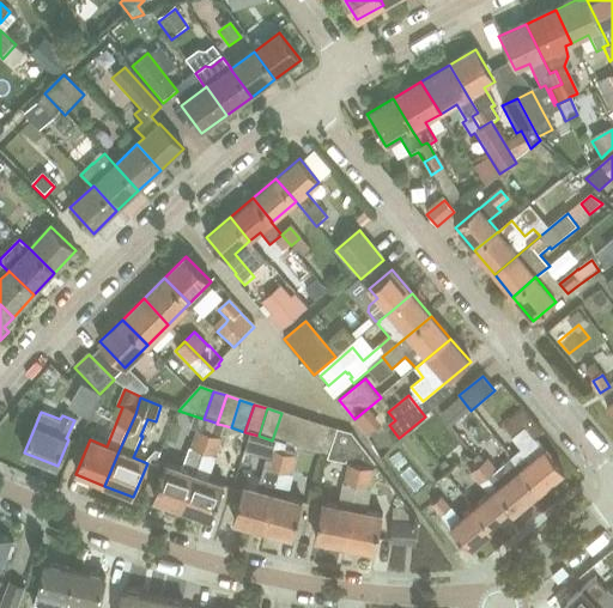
[(286,445),(296,418),(281,413),(272,441),(286,445)]
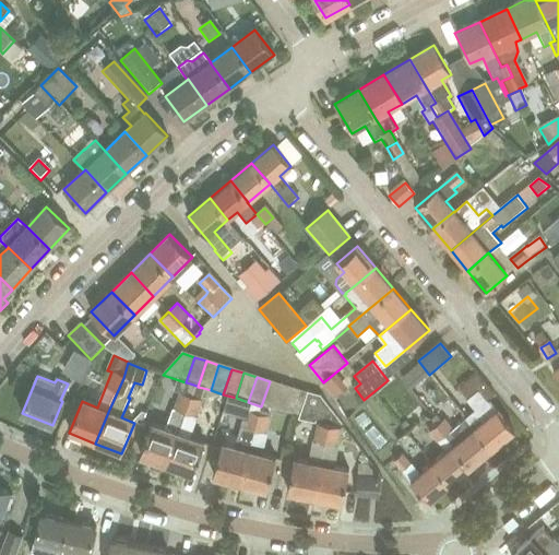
[(282,385),(270,381),(261,406),(274,411),(282,385)]
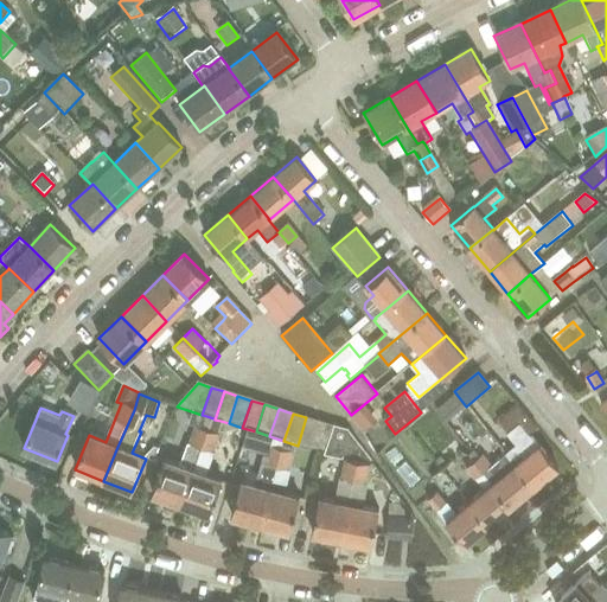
[(311,449),(320,422),(306,417),(298,446),(311,449)]
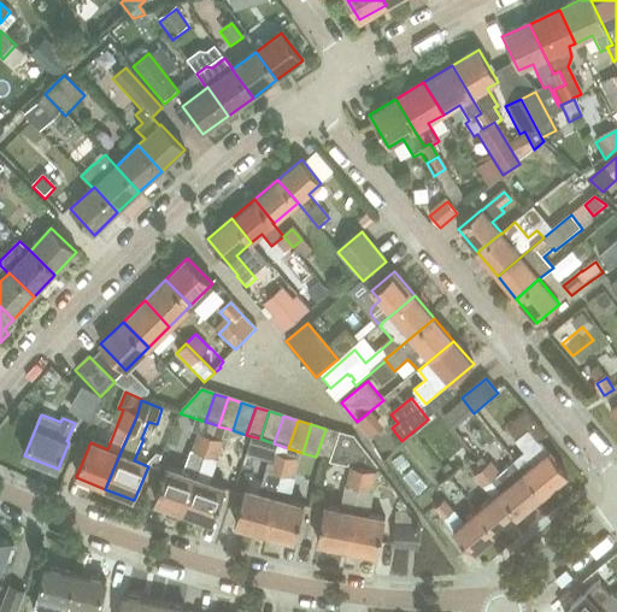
[(329,462),(339,435),(339,434),(325,429),(316,457),(329,462)]
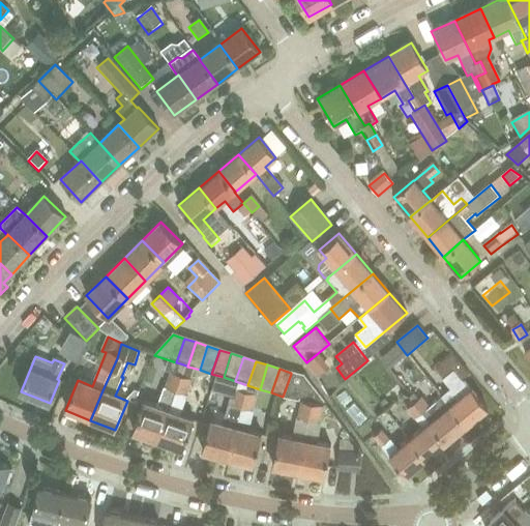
[(441,396),(449,406),(467,427),(487,410),(453,370),(442,379),(450,388),(441,396)]
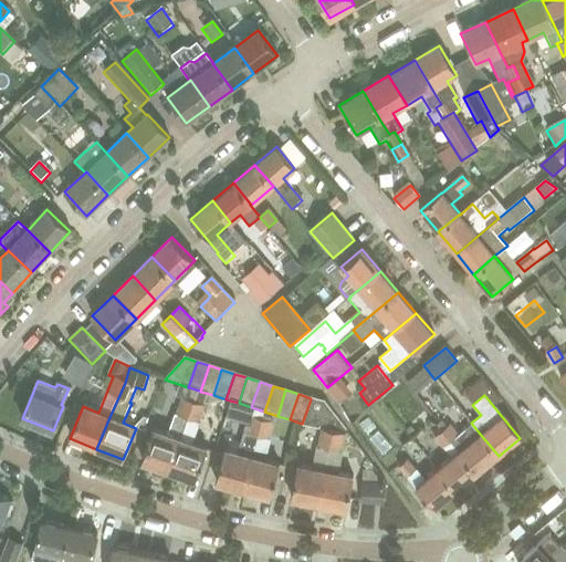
[(168,436),(154,430),(143,462),(169,471),(181,440),(188,420),(195,404),(182,398),(168,436)]
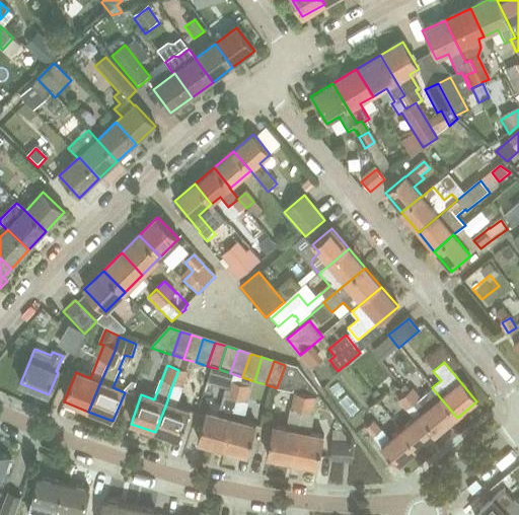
[(277,391),(294,394),(305,396),(314,398),(317,395),(297,369),(285,366),(277,388),(278,388),(277,391)]
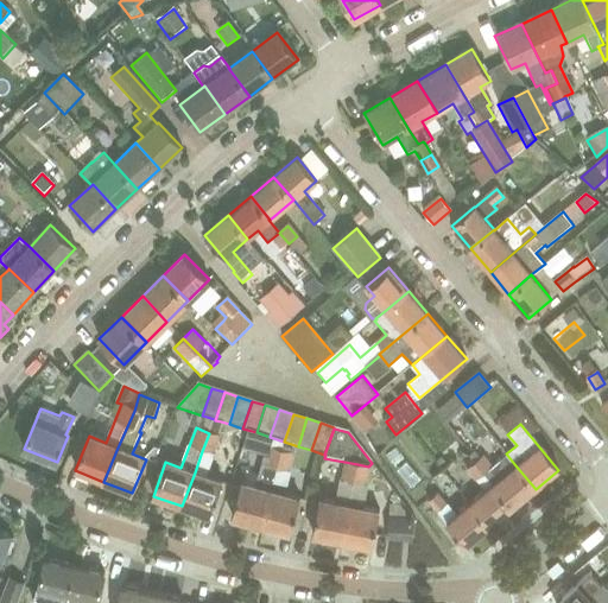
[(202,451),(195,473),(182,506),(209,516),(222,483),(204,477),(213,455),(214,455),(221,437),(209,433),(202,451)]
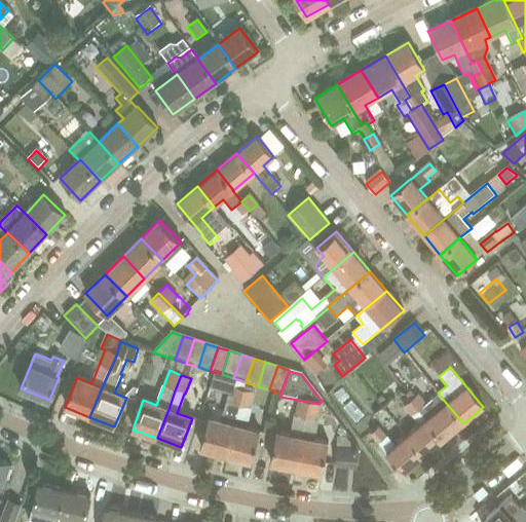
[(234,425),(238,406),(242,389),(233,387),(229,402),(227,402),(224,411),(225,412),(222,422),(209,418),(199,449),(225,456),(232,432),(234,425)]
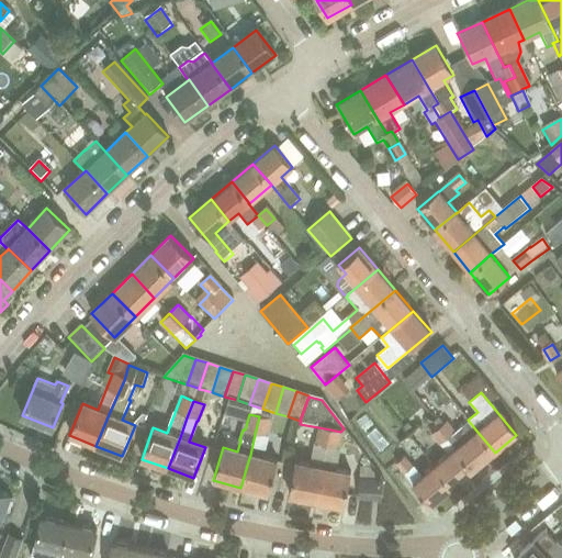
[(259,416),(255,434),(268,437),(272,421),(259,416)]
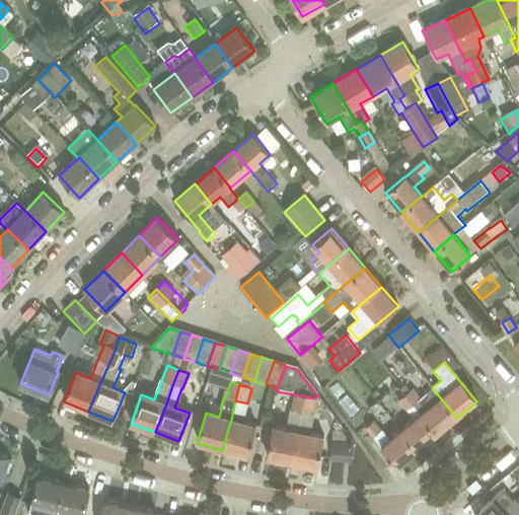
[(406,395),(415,406),(421,399),(413,390),(406,395)]
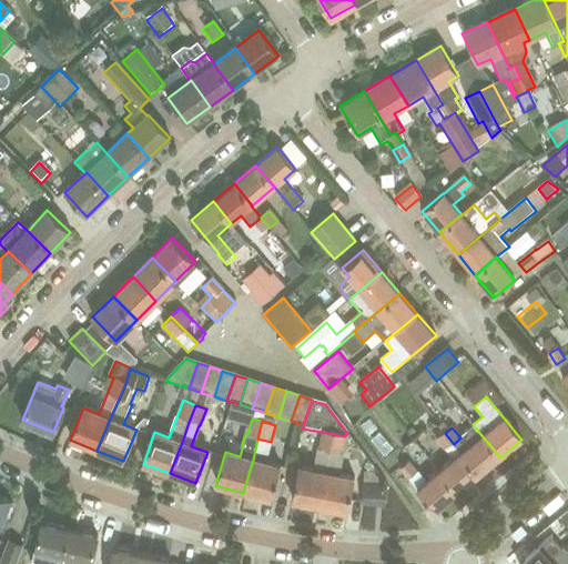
[(324,483),(334,434),(322,432),(318,450),(317,450),(313,470),(298,466),(291,501),(320,506),(324,483)]
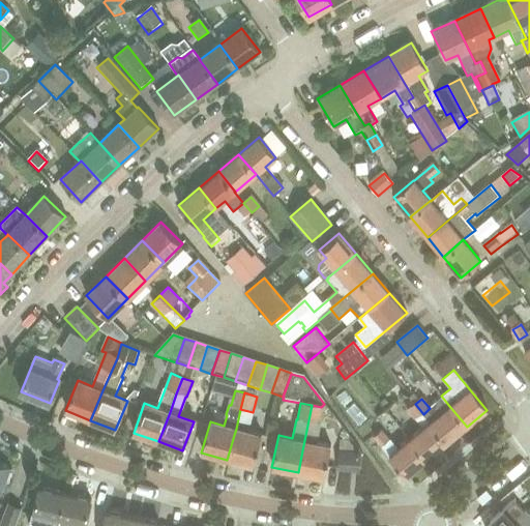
[(423,414),(415,404),(406,411),(414,421),(423,414)]
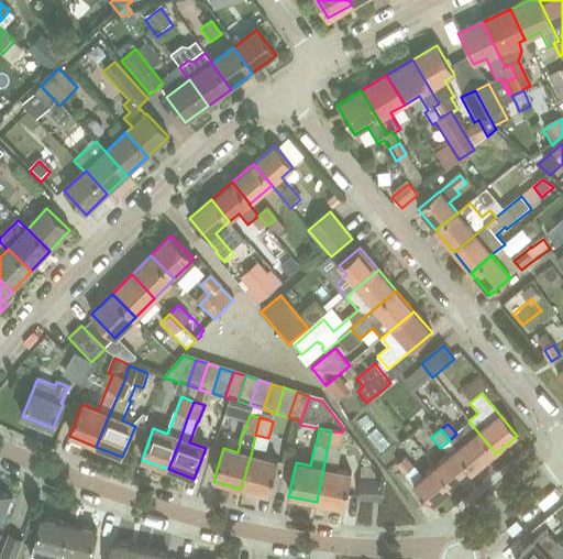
[(341,433),(331,430),(321,479),(317,502),(344,507),(352,474),(338,471),(342,451),(340,450),(343,433),(341,433)]
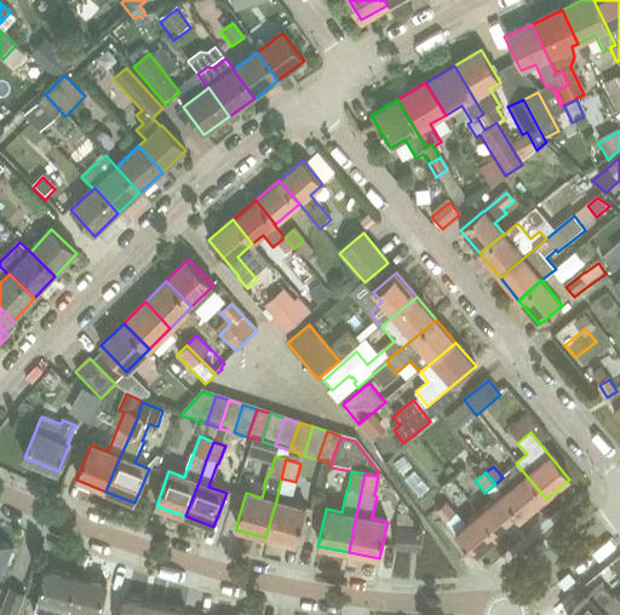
[(523,518),(546,499),(526,475),(514,484),(505,475),(503,477),(495,484),(503,494),(523,518)]
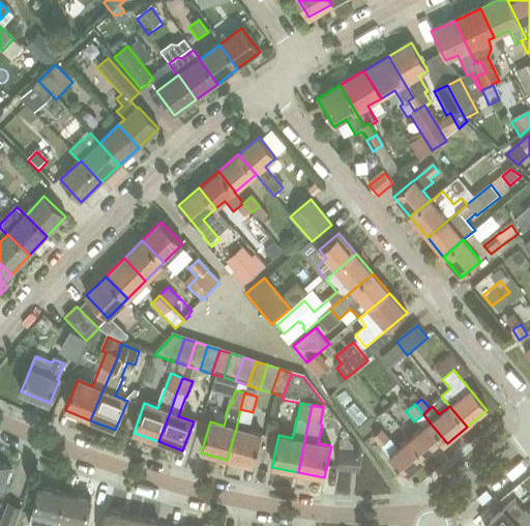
[(409,439),(427,460),(447,443),(430,422),(409,439)]
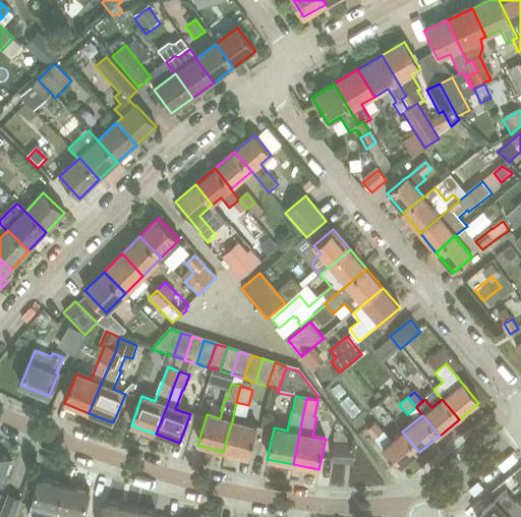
[(247,458),(256,427),(232,421),(230,427),(223,452),(247,458)]
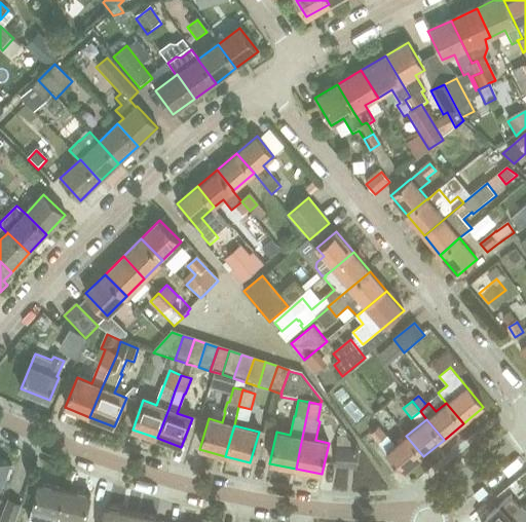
[(371,435),(379,444),(378,444),(385,453),(386,453),(403,474),(423,456),(406,436),(393,447),(379,429),(371,435)]
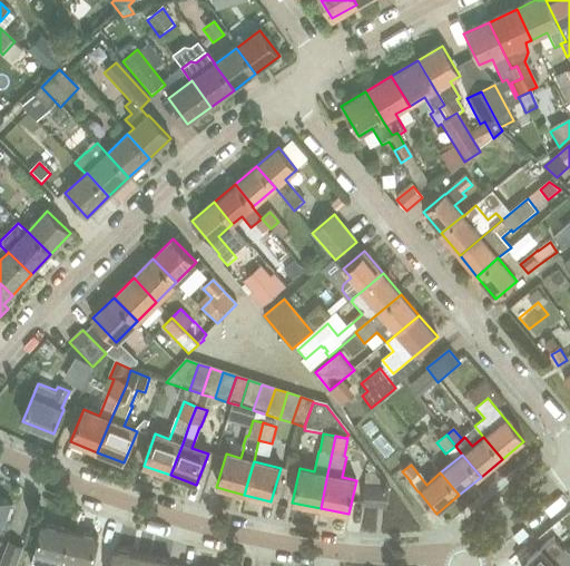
[(387,508),(389,489),(365,488),(364,507),(387,508)]
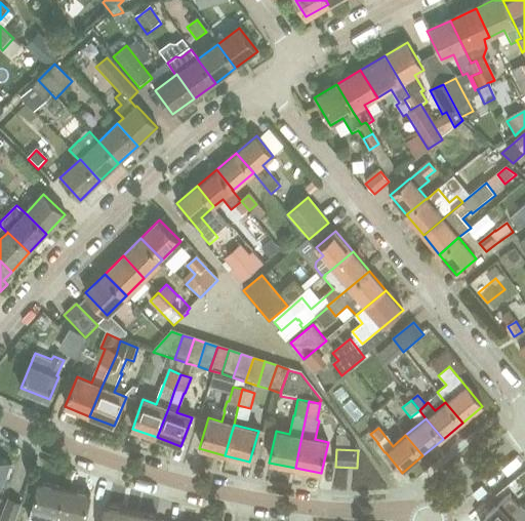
[(8,478),(12,469),(9,468),(9,466),(0,462),(0,490),(5,477),(8,478)]
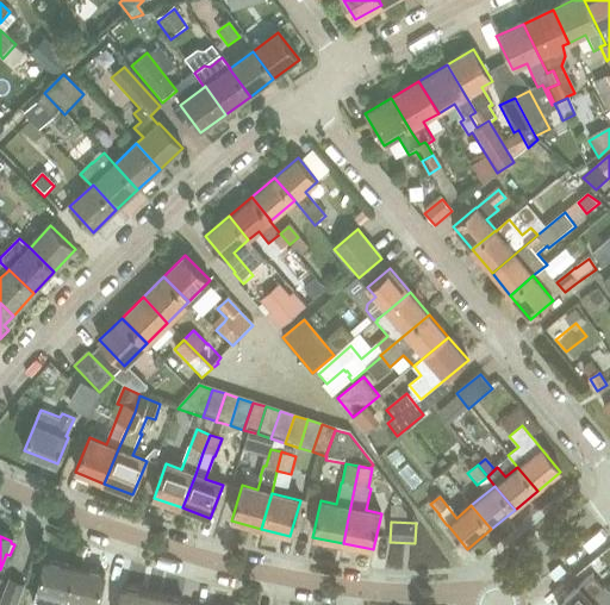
[(64,604),(67,599),(74,569),(44,562),(35,604),(64,604)]
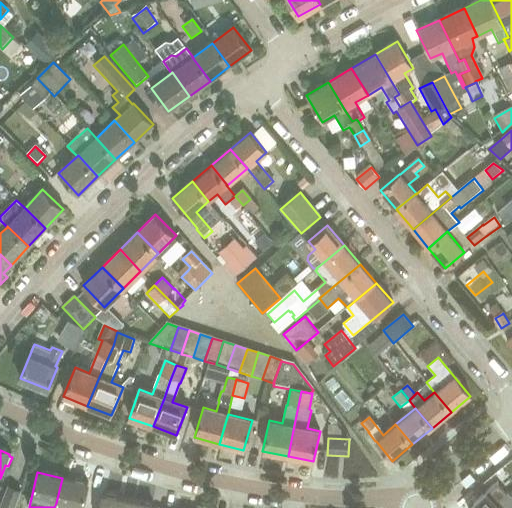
[(69,507),(69,506),(73,507),(81,507),(87,484),(62,478),(56,503),(54,507),(69,507)]
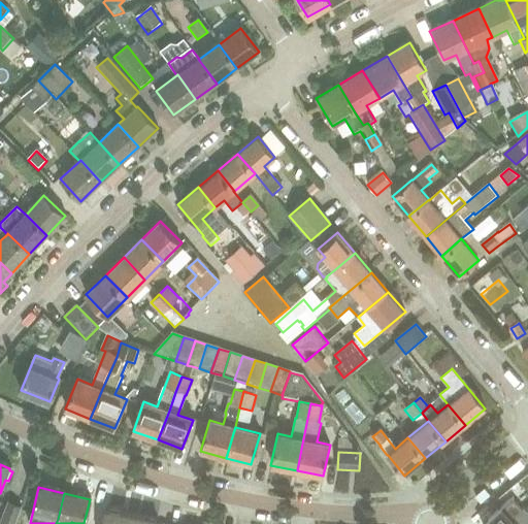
[(525,523),(527,521),(527,509),(526,512),(524,510),(523,511),(514,499),(486,523),(525,523)]
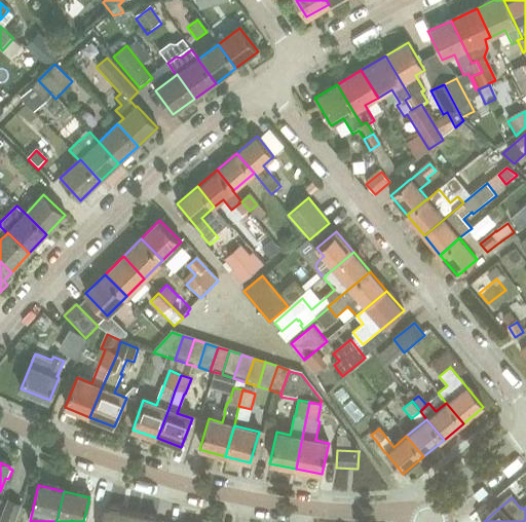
[(8,500),(0,521),(14,521),(21,505),(8,500)]
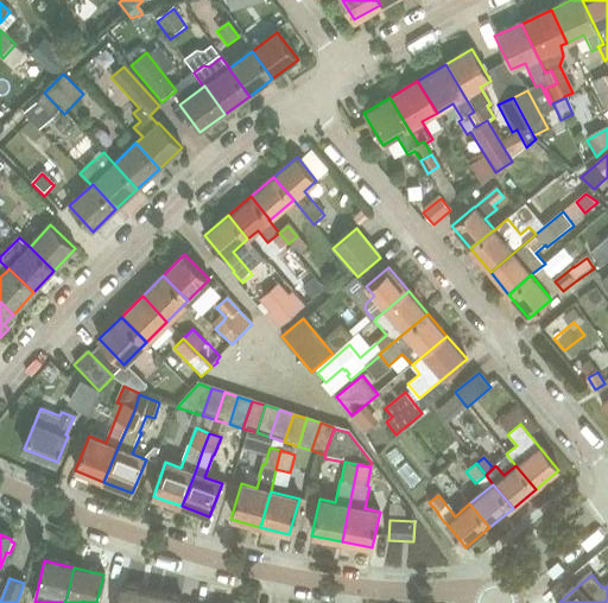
[(149,602),(151,594),(121,588),(118,602),(149,602)]
